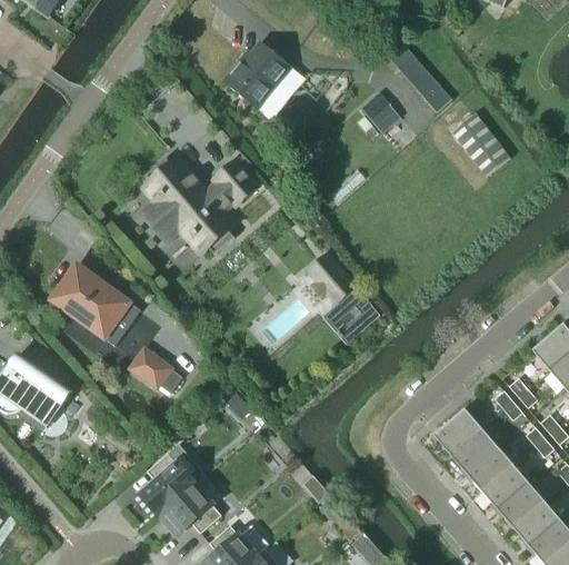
[(28,0),(49,16),(59,0),(28,0)]
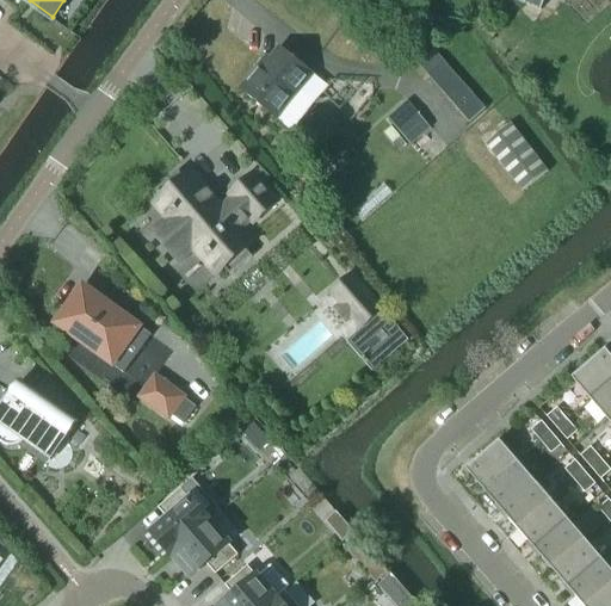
[(257,65),(240,86),(292,128),(328,82),(279,44),(260,68),(257,65)]
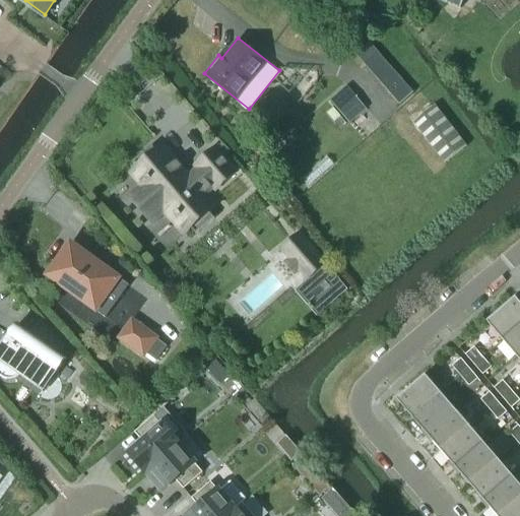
[(370,45),(358,55),(397,100),(409,89),(370,45)]
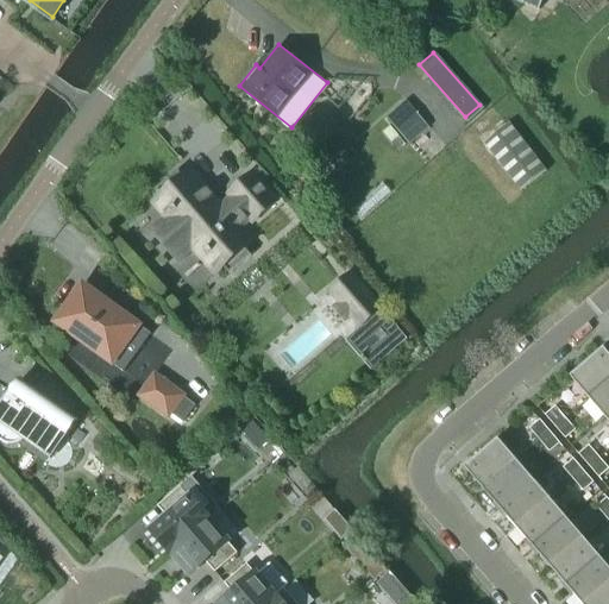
[(503,125),(483,139),(520,187),(546,167),(509,120),(503,125)]
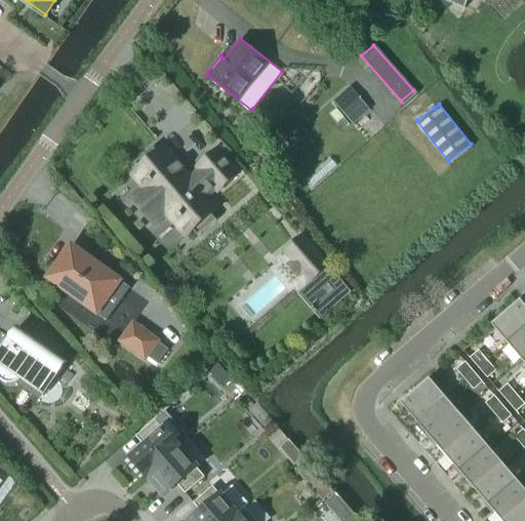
[(139,166),(133,171),(145,185),(135,193),(157,217),(172,204),(179,212),(177,214),(182,218),(184,216),(198,233),(216,217),(211,211),(217,206),(205,192),(211,187),(214,191),(232,175),(212,152),(196,166),(198,169),(189,178),(170,158),(167,161),(153,144),(134,160),(139,166)]
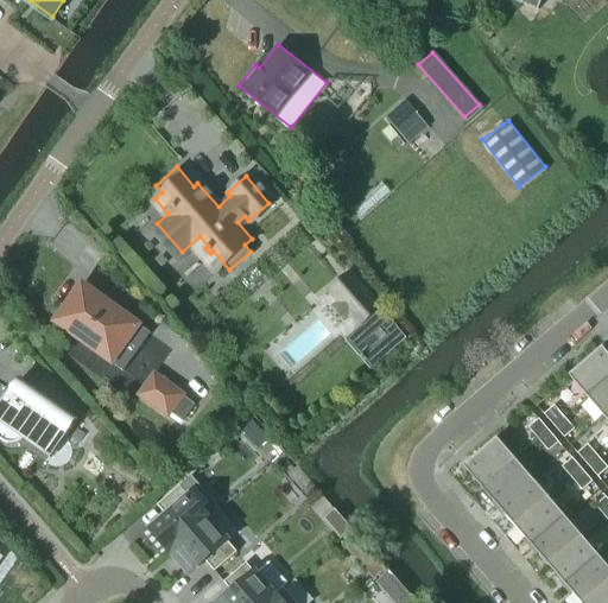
[(384,305),(350,267),(325,289),(335,299),(330,304),(343,319),(348,315),(358,327),(384,305)]
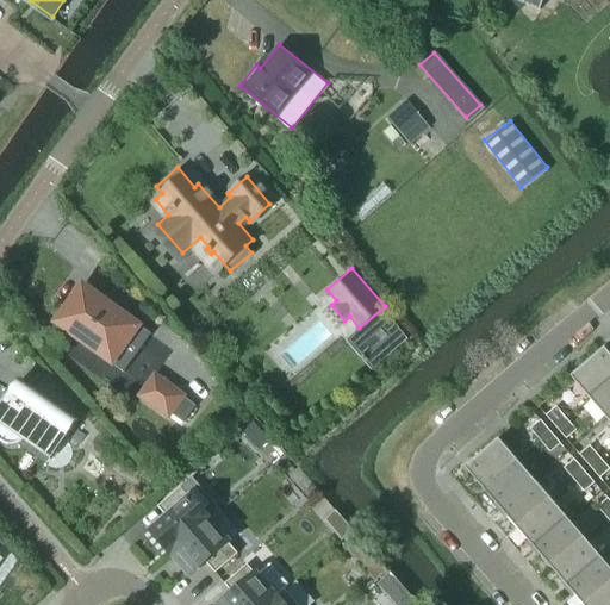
[(150,330),(82,281),(72,297),(75,299),(69,306),(66,305),(55,319),(123,368),(150,330)]
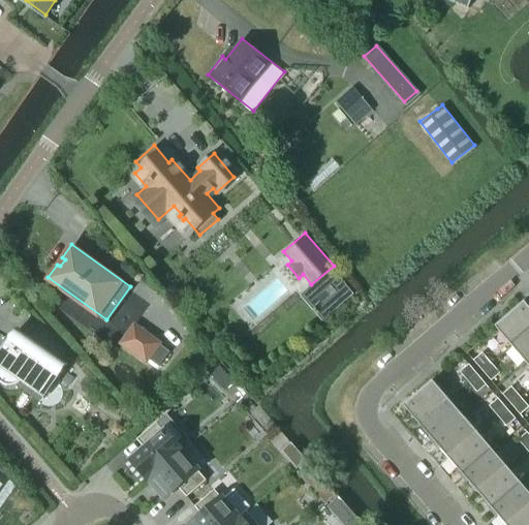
[(510,343),(528,327),(528,305),(524,300),(495,325),(510,343)]
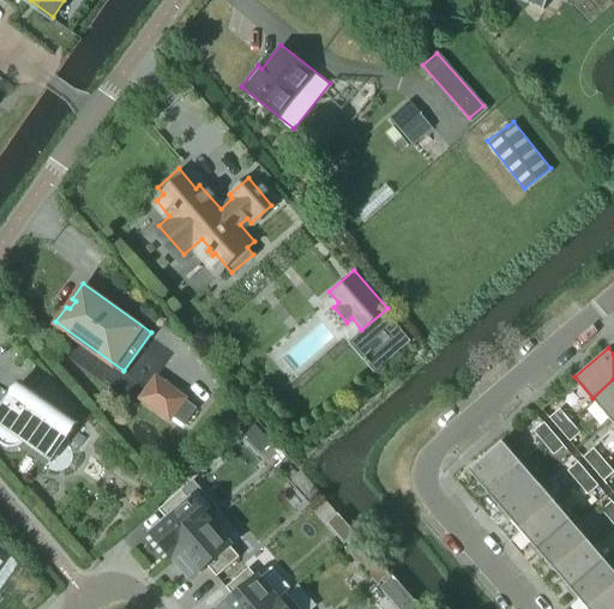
[(169,416),(185,396),(156,374),(140,396),(169,416)]
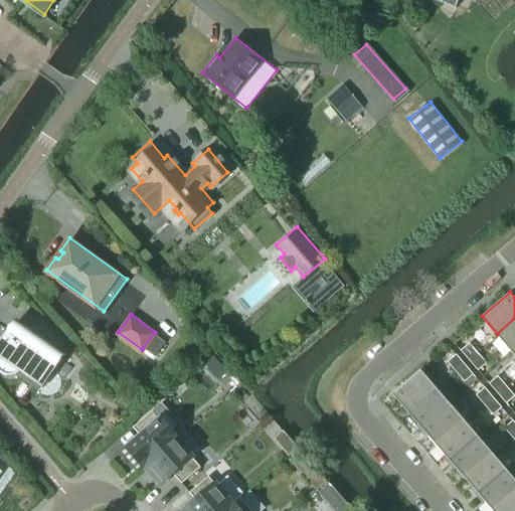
[(66,353),(17,318),(0,341),(0,367),(1,368),(3,370),(5,371),(7,372),(10,372),(12,372),(15,371),(16,371),(18,370),(19,369),(43,386),(66,353)]
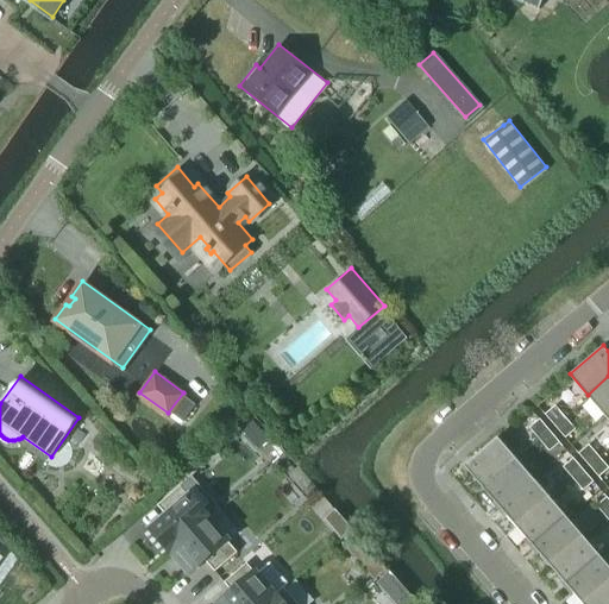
[(606,414),(608,410),(608,376),(588,395),(606,414)]
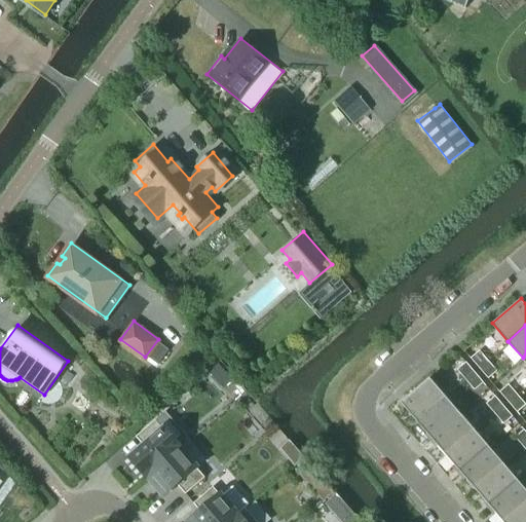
[(488,358),(479,348),(471,356),(479,366),(488,358)]
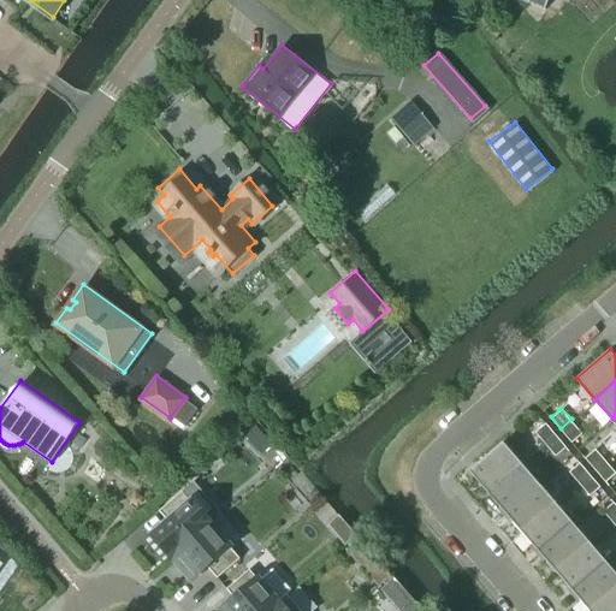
[(581,431),(572,419),(561,428),(572,440),(581,431)]
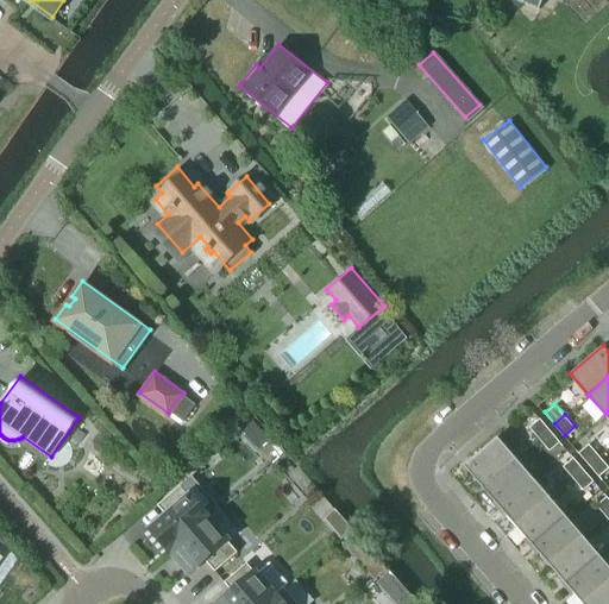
[(550,428),(539,416),(529,425),(539,436),(550,428)]
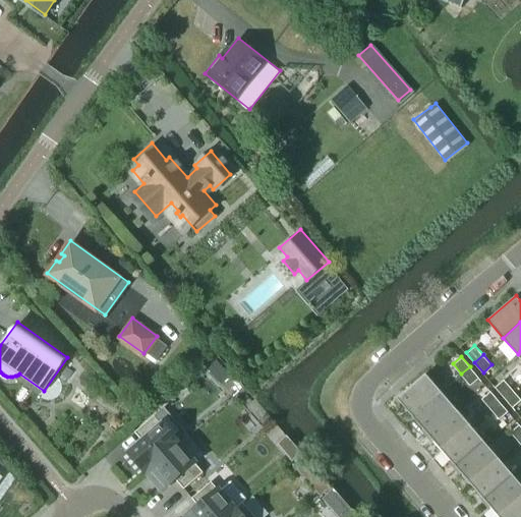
[(478,376),(470,366),(461,374),(469,384),(478,376)]
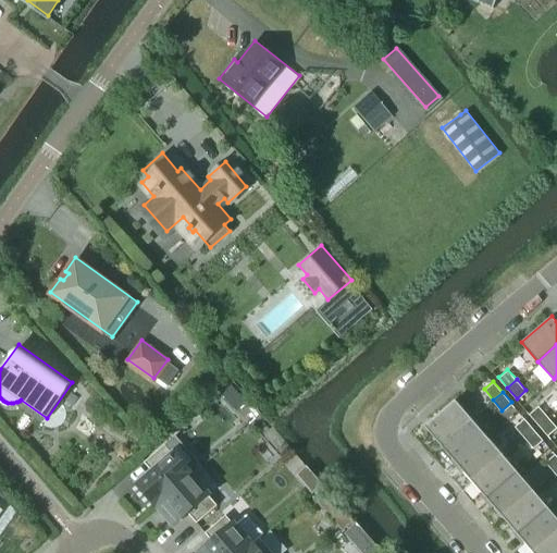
[(441,444),(472,418),(456,400),(425,426),(441,444)]
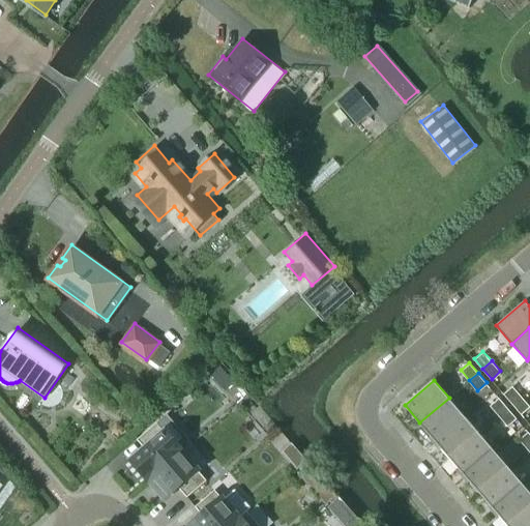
[(521,395),(512,384),(503,392),(511,403),(521,395)]
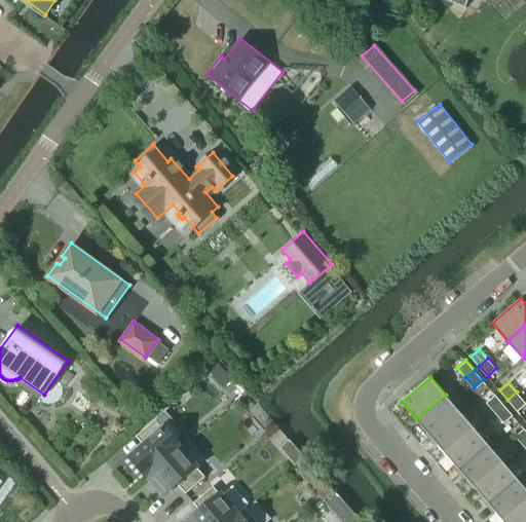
[(525,402),(517,392),(508,400),(517,409),(525,402)]
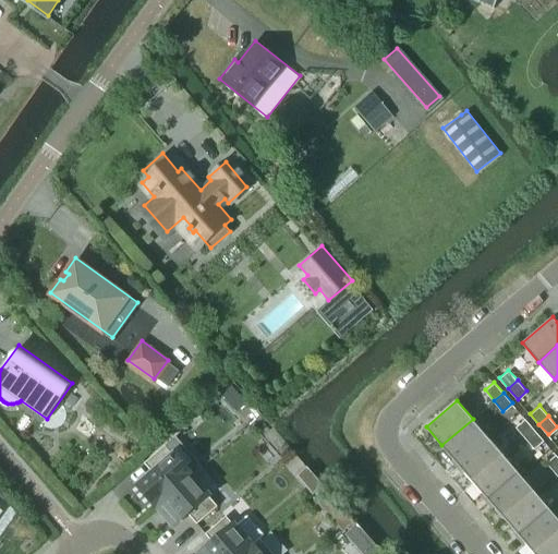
[(534,428),(525,418),(516,425),(524,436),(534,428)]
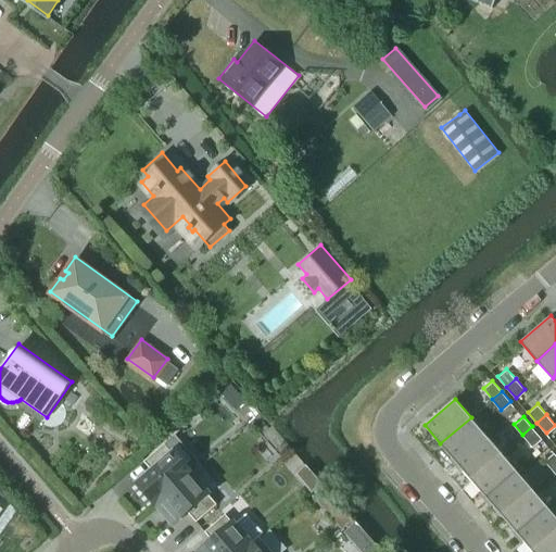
[(456,461),(487,436),(471,417),(440,443),(456,461)]
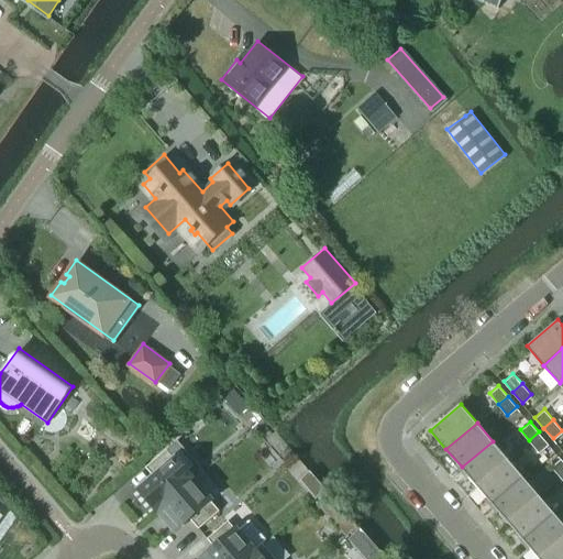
[(548,442),(539,431),(529,440),(539,451),(548,442)]
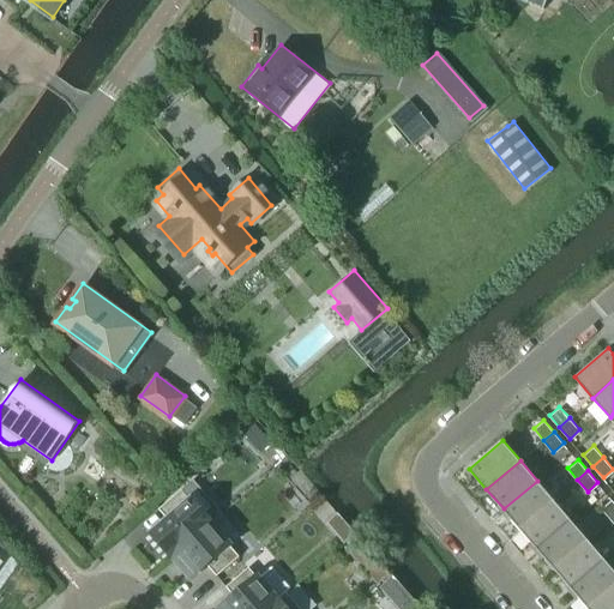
[(521,529),(554,500),(537,481),(504,508),(521,529)]
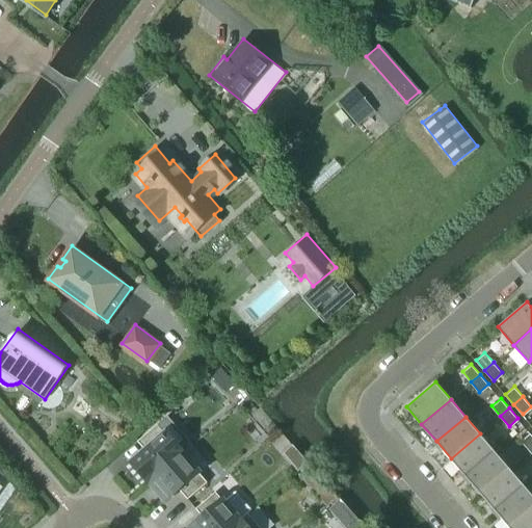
[(183,450),(165,431),(157,422),(137,439),(145,448),(131,460),(149,480),(183,450)]
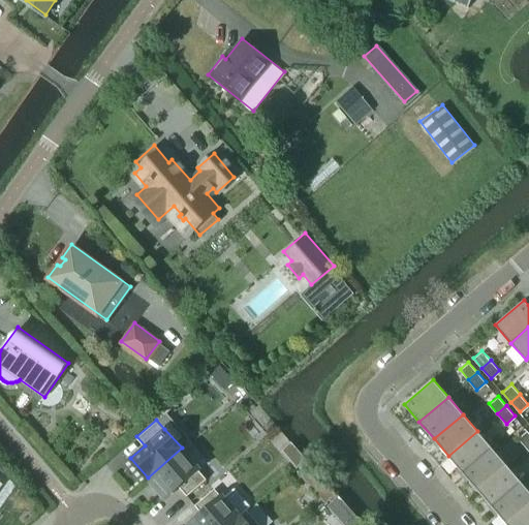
[(528,444),(528,432),(527,429),(518,437),(527,448),(528,444)]
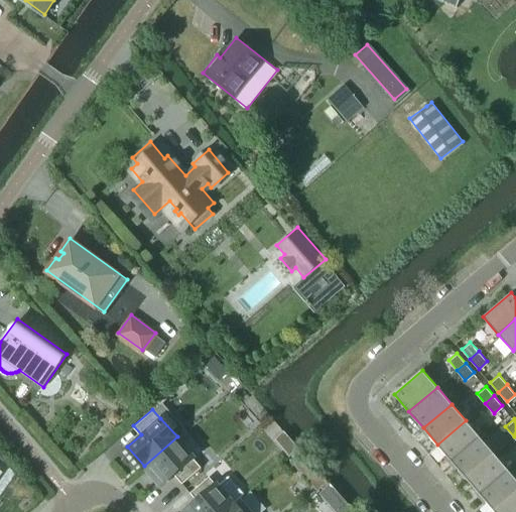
[(452,461),(480,436),(466,420),(437,444),(452,461)]
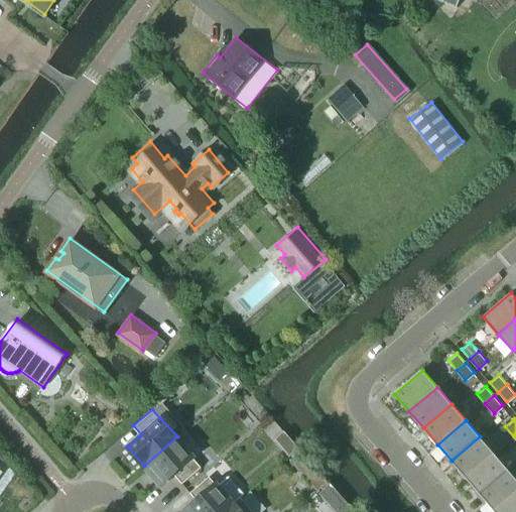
[(201,466),(192,457),(194,456),(177,436),(144,466),(160,485),(174,473),(181,482),(201,466)]
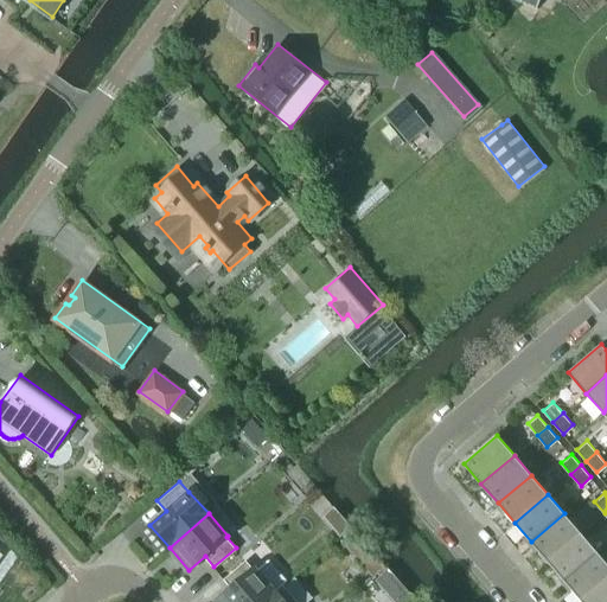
[(548,562),(581,533),(564,513),(531,542),(548,562)]
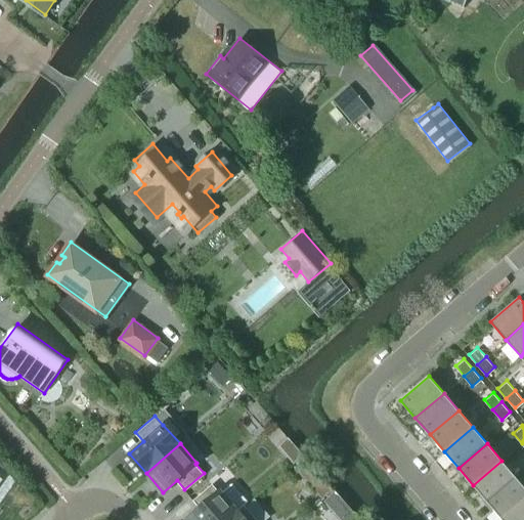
[(487,502),(516,477),(501,461),(473,485),(487,502)]
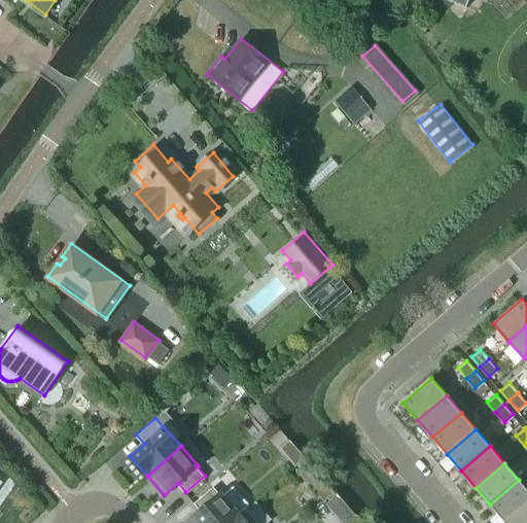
[(504,522),(526,502),(526,488),(519,480),(490,504),(504,522)]
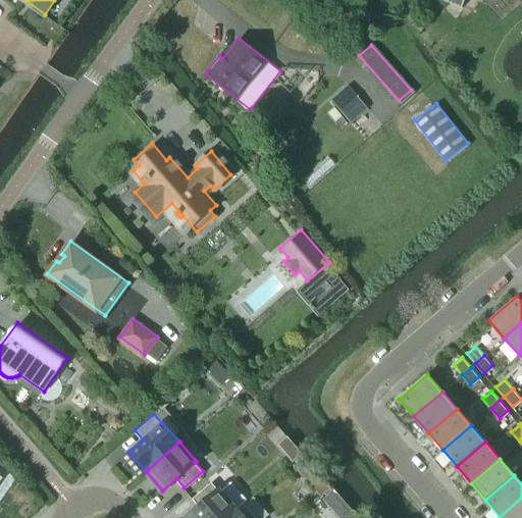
[(224,517),(236,508),(219,489),(211,480),(192,497),(200,506),(186,517),(224,517)]
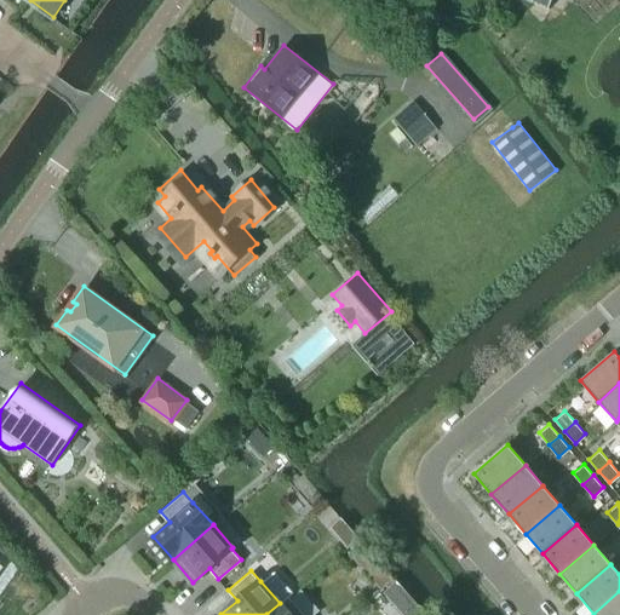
[(595,614),(619,614),(619,591),(593,614),(595,614)]
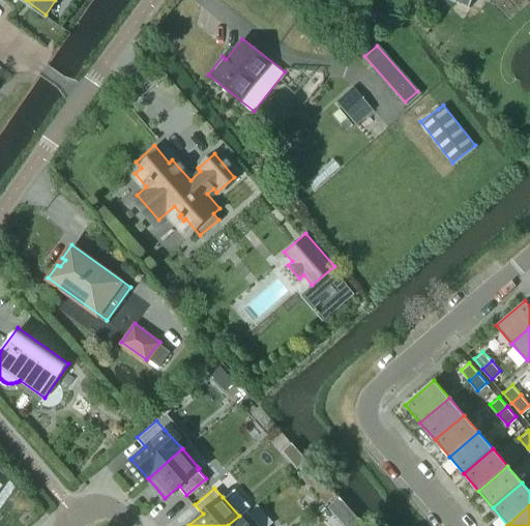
[(262,525),(247,508),(239,516),(228,525),(262,525)]
